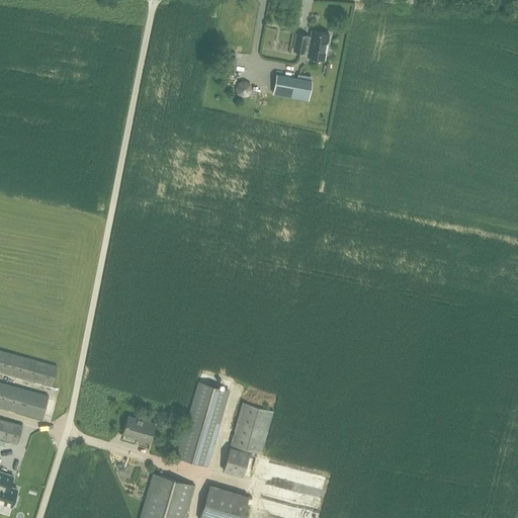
[(258,25),(260,13),(253,12),(251,24),(258,25)]
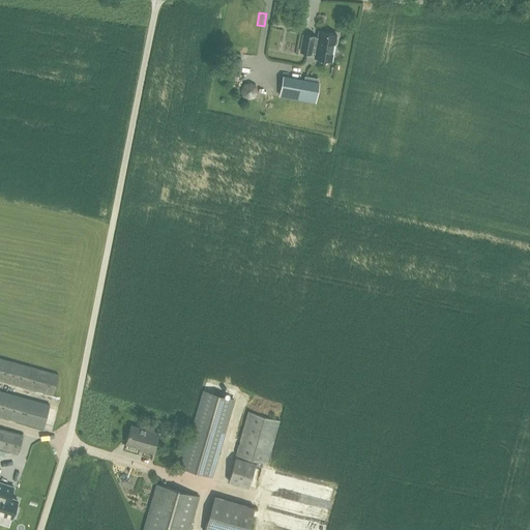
[(319,31),(318,37),(315,37),(315,36),(303,34),(300,51),(312,53),(315,53),(314,57),(331,60),(334,45),(336,43),(337,38),(335,37),(336,34),(319,31)]
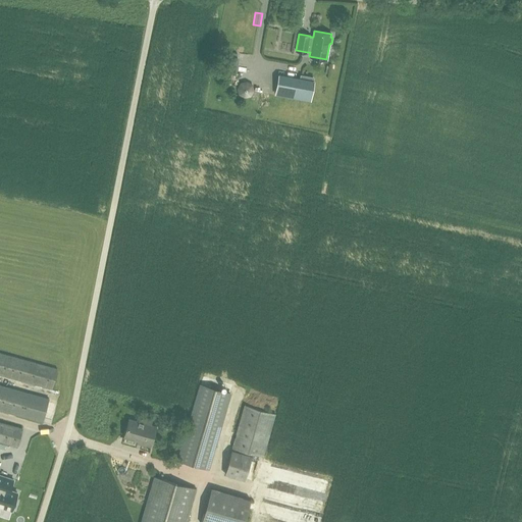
[(311,100),(313,87),(306,86),(307,80),(300,79),(278,74),(275,93),(311,100)]
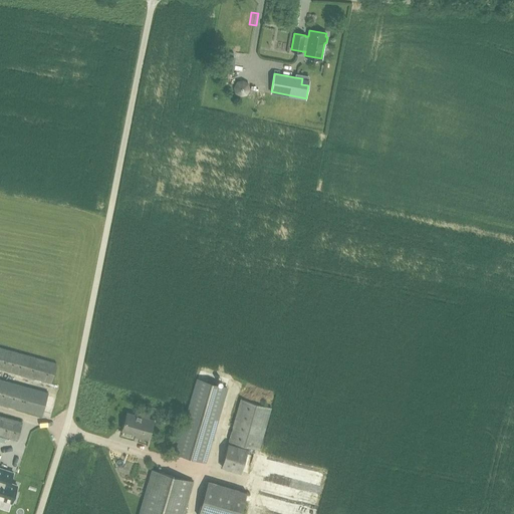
[(236,92),(241,95),(246,93),(248,89),(247,83),(243,81),(237,82),(235,87),(236,92)]
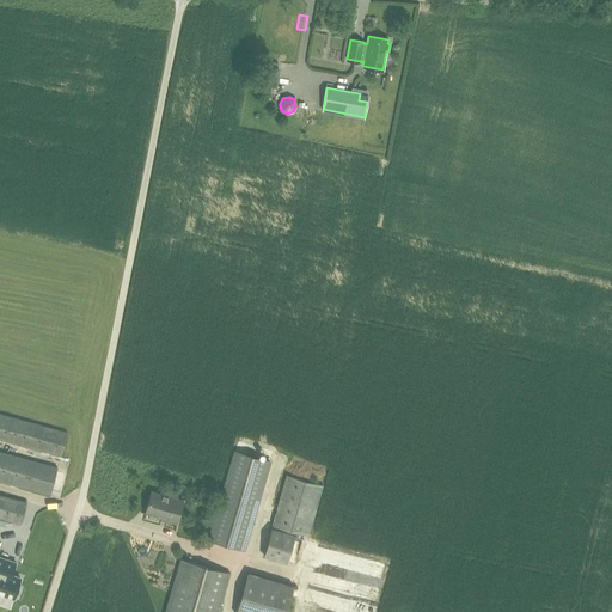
[(0,439),(61,456),(67,433),(0,414),(0,439)]
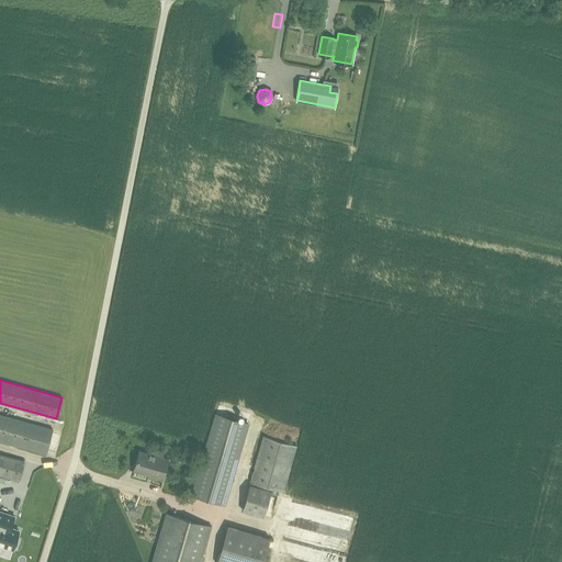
[(198,473),(191,495),(226,505),(233,483),(235,475),(237,467),(249,423),(215,413),(204,450),(198,473)]
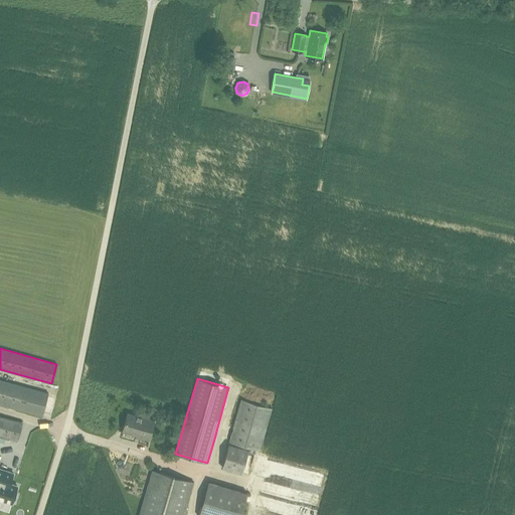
[(0,400),(42,412),(48,393),(0,380),(0,400)]
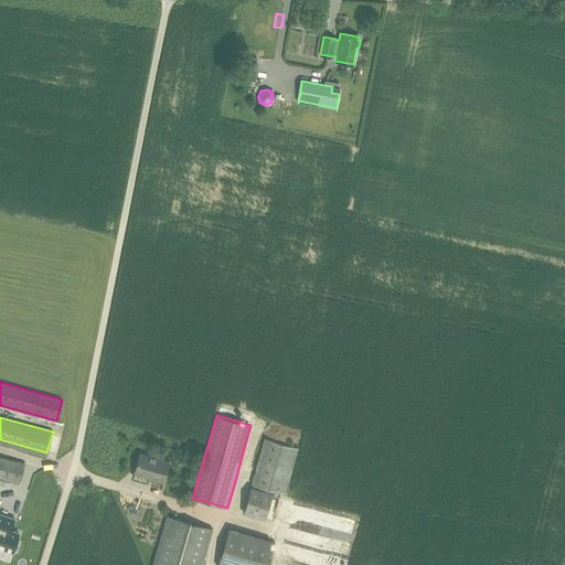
[(265,438),(251,484),(284,493),(297,448),(265,438)]
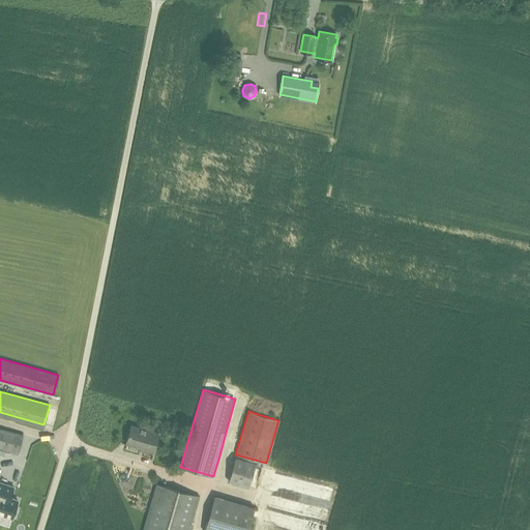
[(130,424),(125,443),(140,447),(140,450),(152,453),(158,432),(152,431),(153,425),(140,422),(139,427),(130,424)]
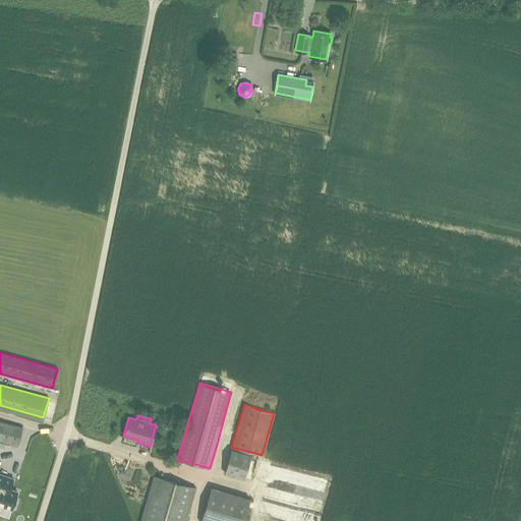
[(182,423),(166,418),(164,425),(179,430),(182,423)]
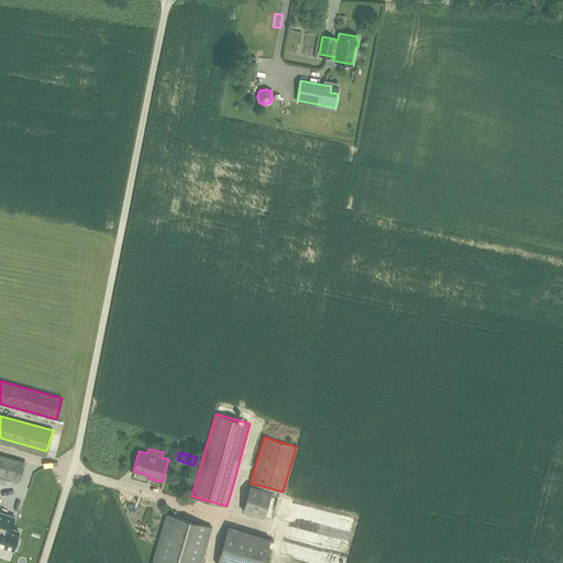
[(0,476),(19,482),(24,462),(0,455),(0,476)]
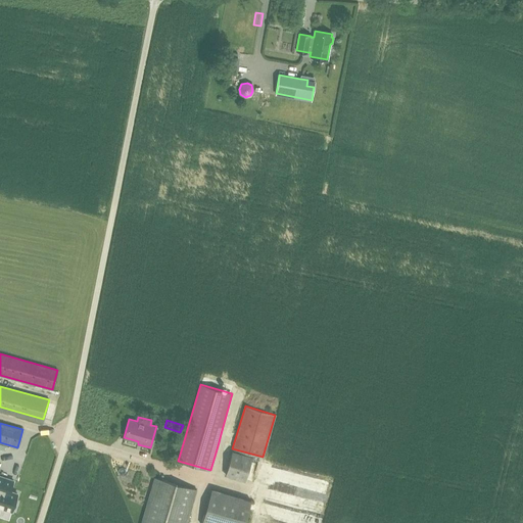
[(232,450),(225,474),(244,480),(250,457),(232,450)]
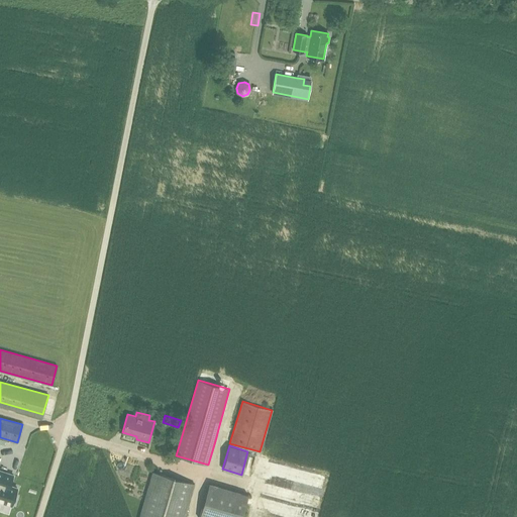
[(327,486),(330,471),(301,466),(300,472),(278,468),(277,476),(327,486)]
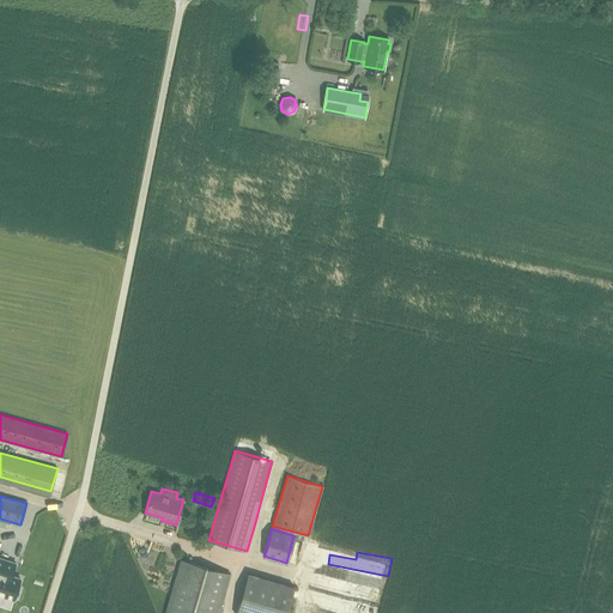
[(0,594),(13,599),(14,596),(17,598),(19,590),(17,589),(20,578),(12,576),(16,563),(0,557),(0,594)]
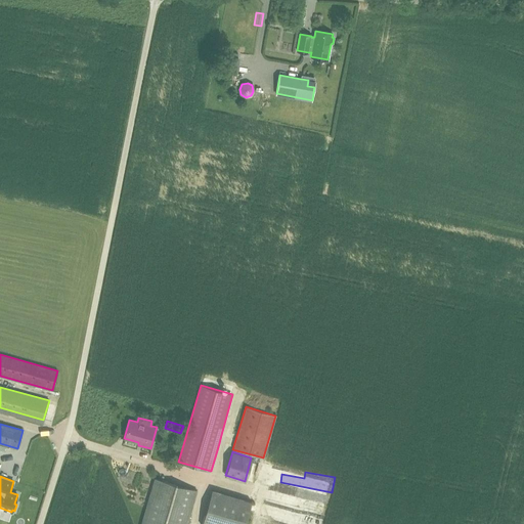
[(186,523),(197,491),(155,479),(141,523),(186,523)]
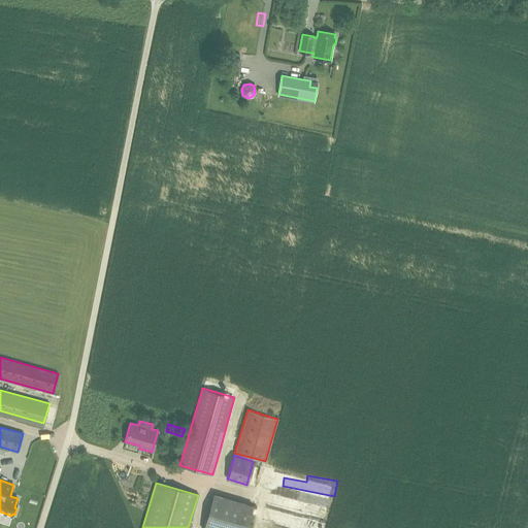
[(212,494),(202,527),(245,527),(253,505),(212,494)]
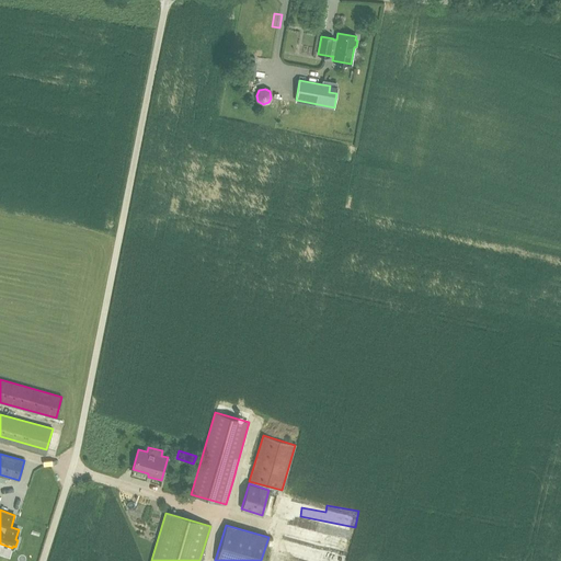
[(345,548),(295,536),(293,548),(318,553),(319,547),(336,551),(335,556),(343,557),(345,548)]
